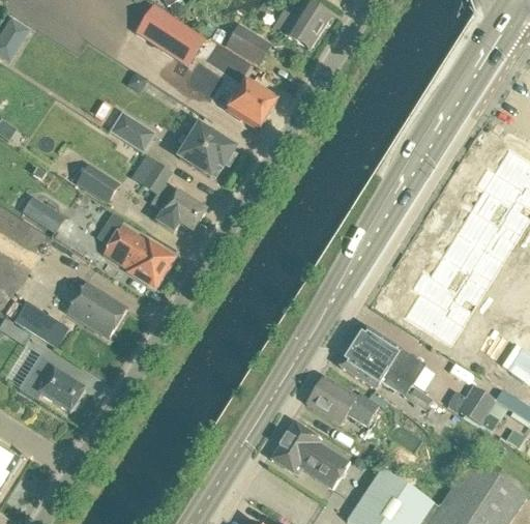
[(308,50),(331,15),(310,0),(305,0),(295,16),(283,7),(271,25),(308,50)]
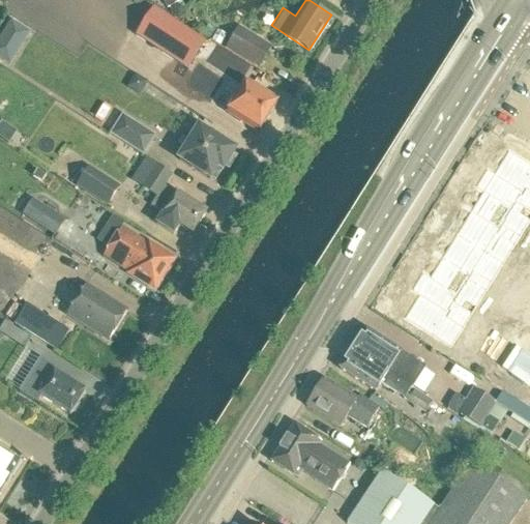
[(234,20),(240,7),(226,1),(221,13),(234,20)]
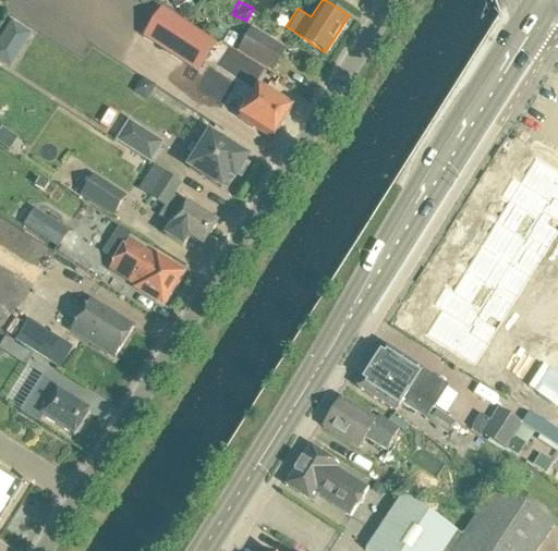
[(10,19),(0,34),(21,47),(31,32),(10,19)]
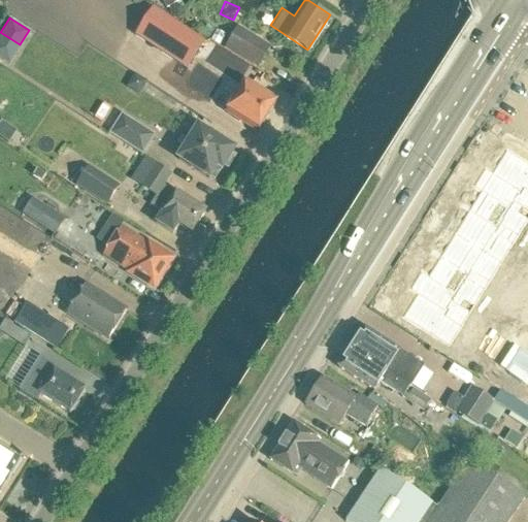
[(259,66),(273,42),(239,22),(225,44),(259,66)]
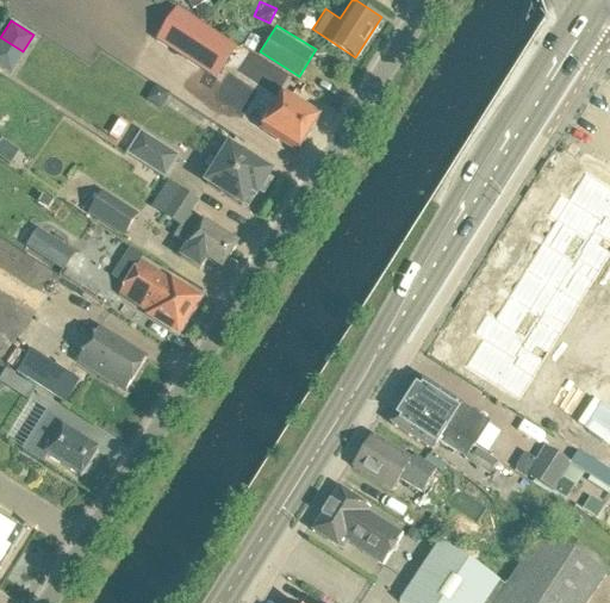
[(297,150),(321,114),(281,89),(259,126),(297,150)]
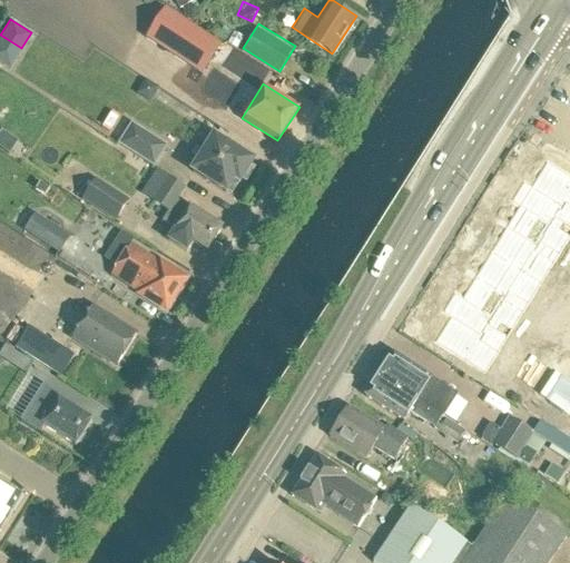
[(117,140),(154,164),(167,141),(130,118),(117,140)]
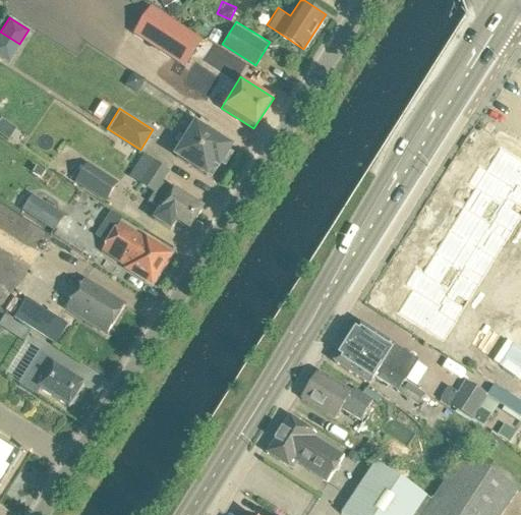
[(219,168),(233,147),(196,123),(174,157),(208,178),(216,166),(219,168)]
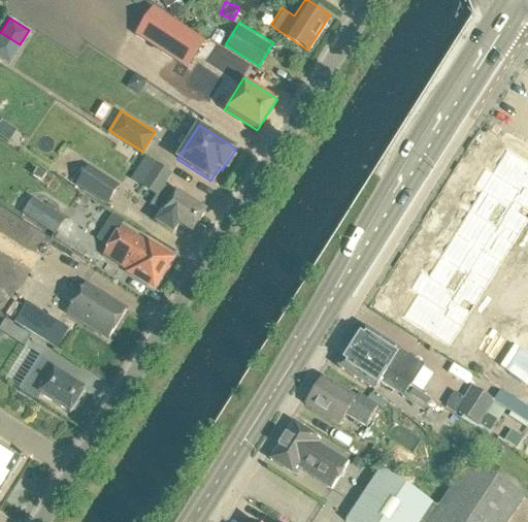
[(450,224),(504,257),(527,217),(527,159),(525,158),(527,152),(527,149),(510,138),(506,147),(492,169),(485,165),(450,224)]
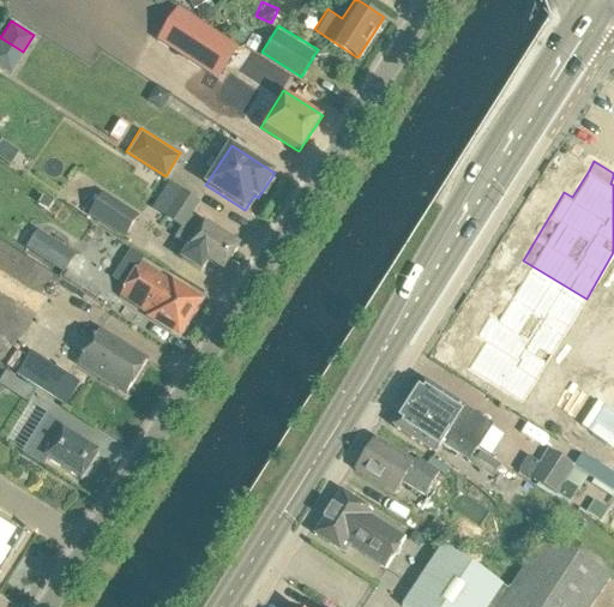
[(239,241),(204,218),(204,220),(191,211),(199,198),(181,187),(166,212),(181,222),(178,228),(191,236),(186,244),(179,253),(200,268),(208,258),(222,268),(239,241)]
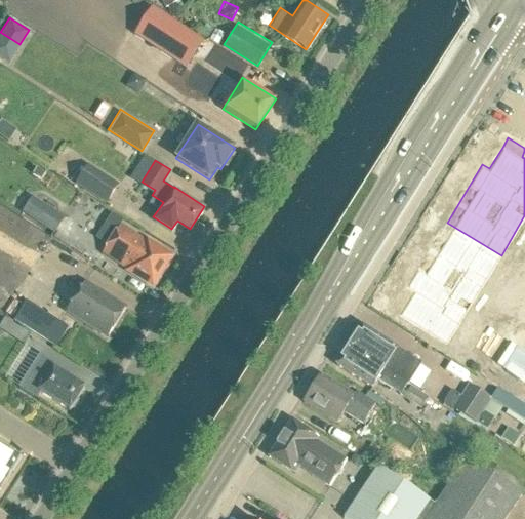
[(119,182),(88,161),(76,181),(107,200),(119,182)]
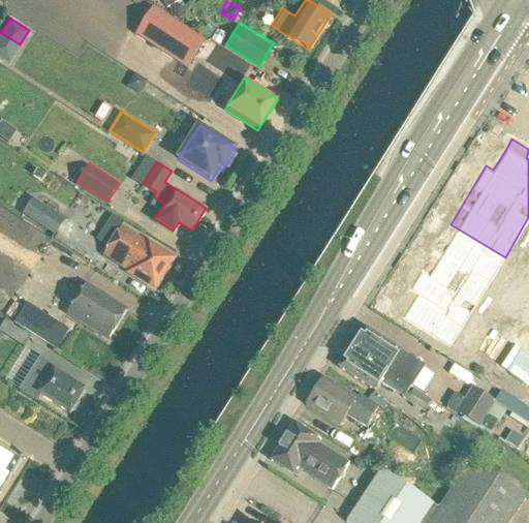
[(58,209),(33,193),(24,208),(54,226),(54,225),(50,222),(58,209)]
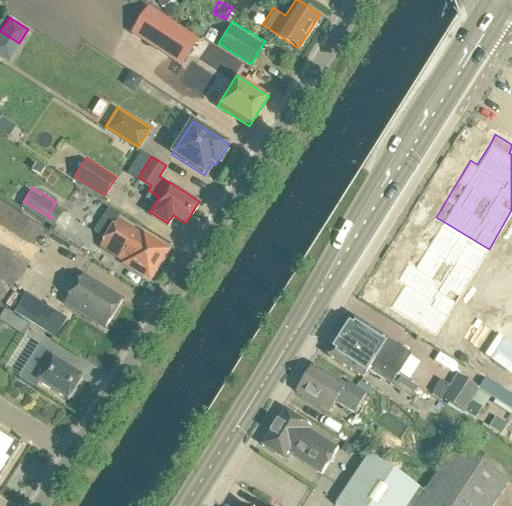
[(0,209),(25,223),(32,211),(0,194),(0,209)]
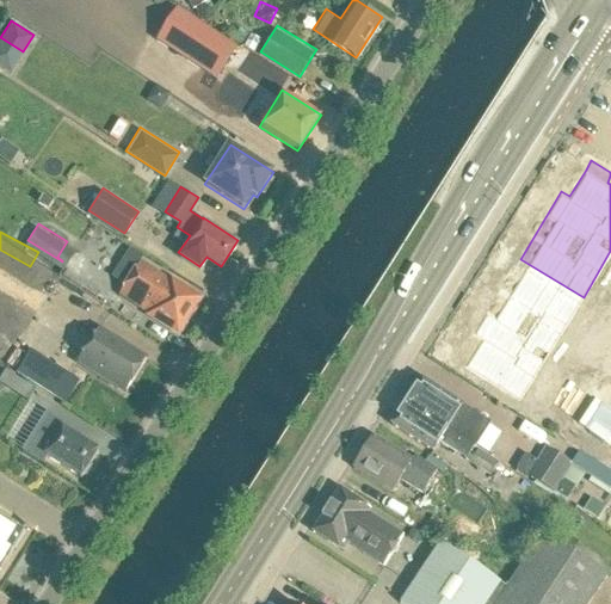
[(177,331),(199,295),(167,275),(168,275),(141,257),(117,291),(148,312),(177,331)]
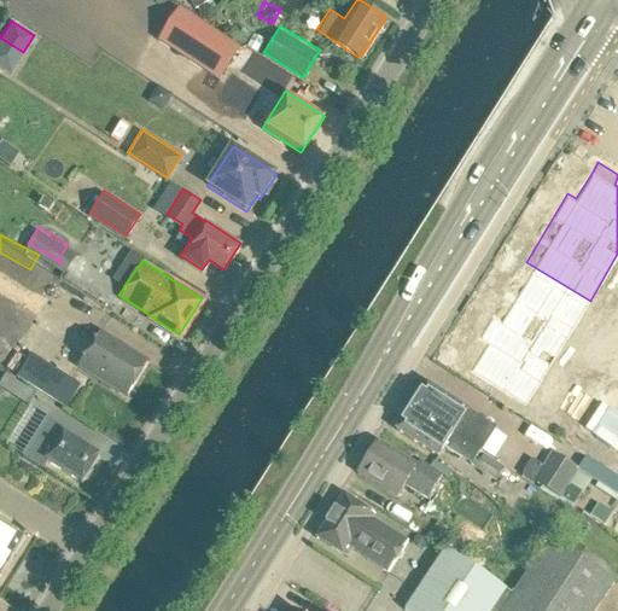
[(530,400),(590,301),(526,262),(466,361),(530,400)]
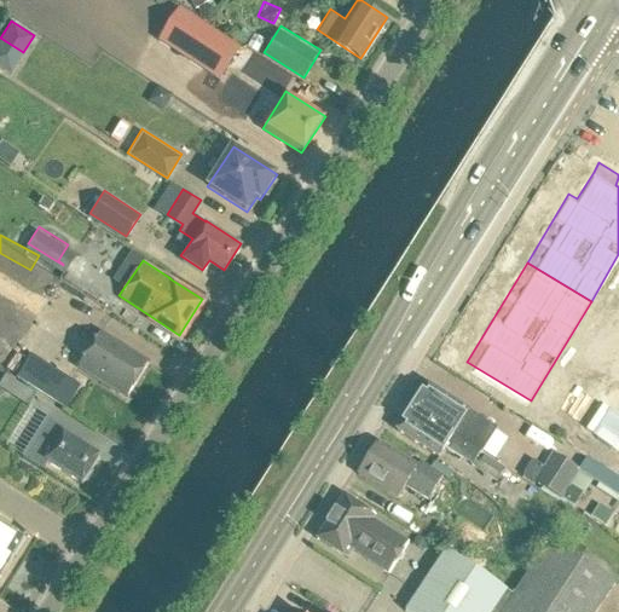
[(67,270),(63,276),(81,288),(85,281),(67,270)]
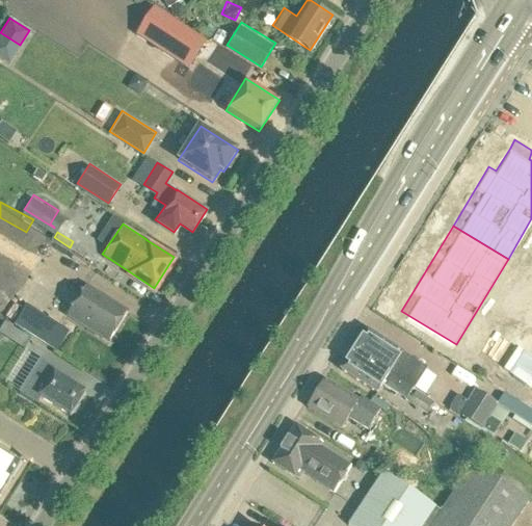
[(12,240),(7,251),(28,261),(33,252),(12,240)]
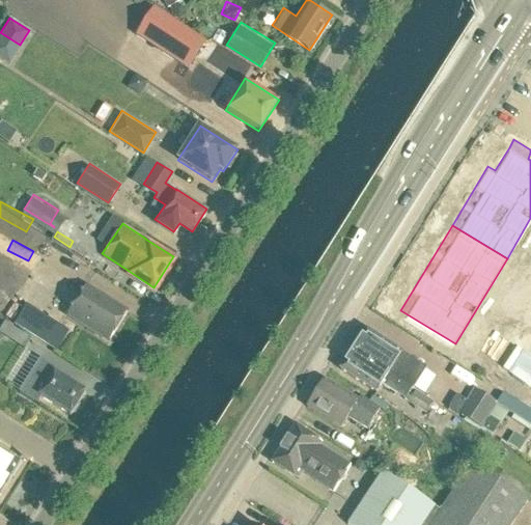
[(107,338),(126,309),(84,283),(65,311),(107,338)]
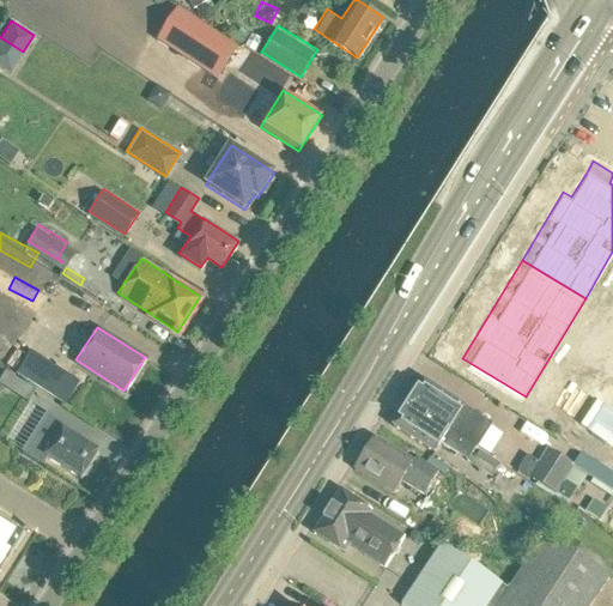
[(49,389),(64,368),(30,347),(17,369),(49,389)]
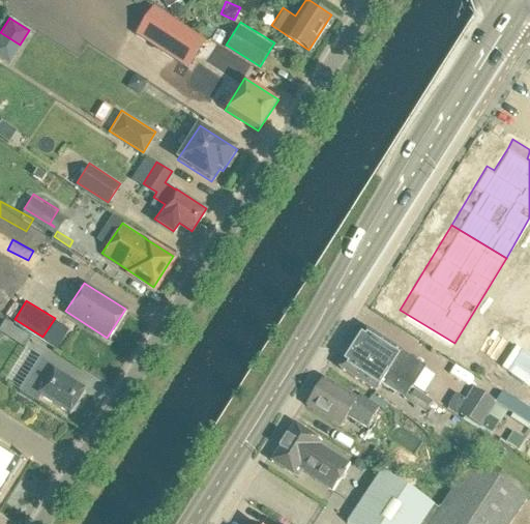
[(0,331),(22,345),(28,333),(2,318),(0,321),(0,331)]
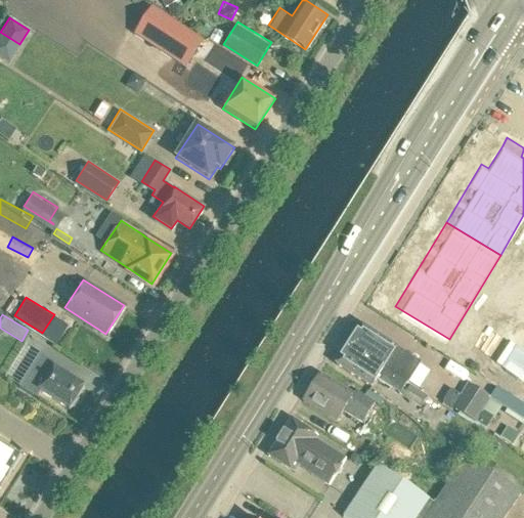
[(347,342),(407,380),(416,367),(393,352),(397,345),(360,321),(347,342)]
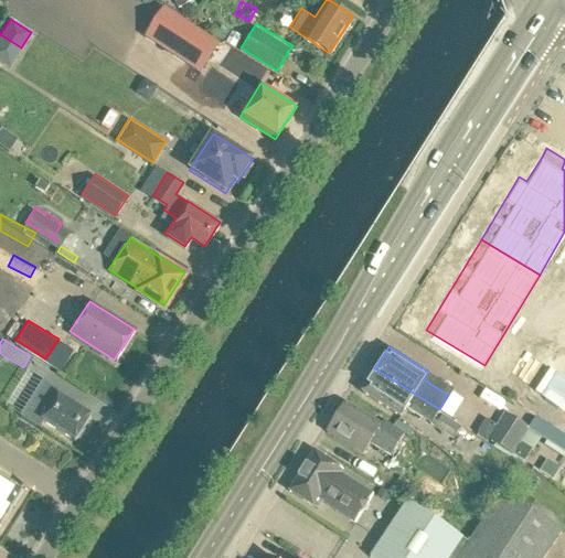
[(63,396),(72,383),(35,360),(14,394),(31,405),(38,395),(50,403),(41,417),(75,438),(91,414),(63,396)]
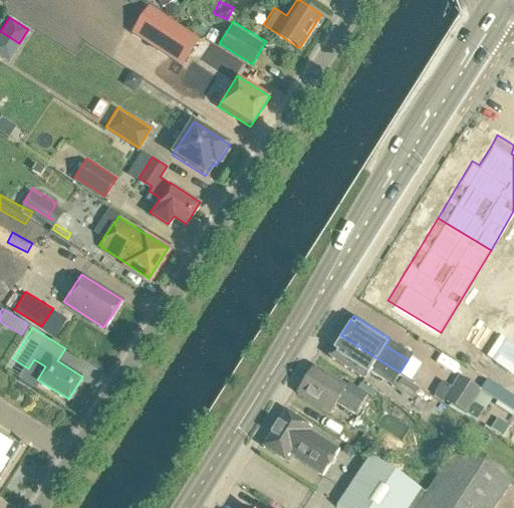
[(400,372),(340,335),(328,353),(364,376),(369,368),(414,397),(420,386),(400,372)]
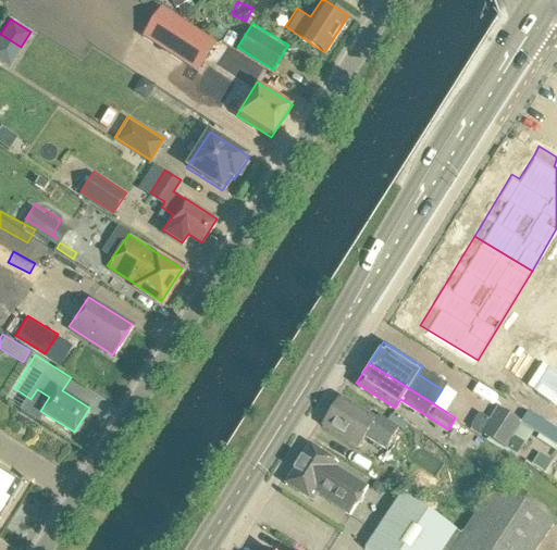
[(19,398),(8,394),(16,373),(0,365),(0,412),(10,417),(19,398)]
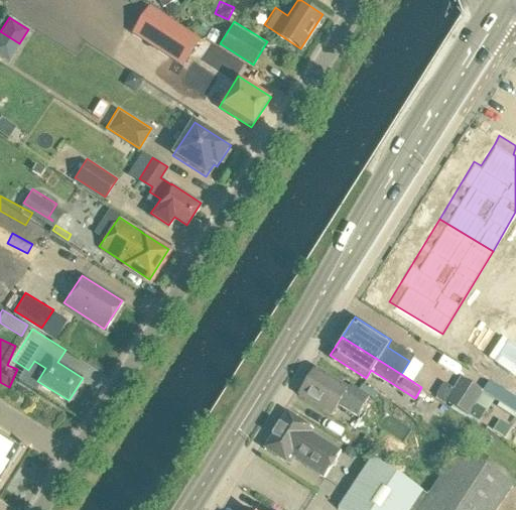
[(348,385),(314,365),(297,392),(331,412),(339,401),(357,413),(369,393),(351,381),(348,385)]
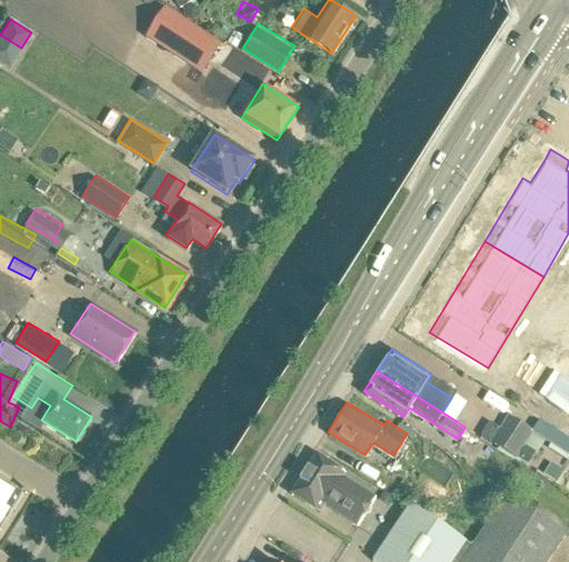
[(480,435),(493,443),(517,457),(525,442),(531,432),(533,429),(531,428),(510,415),(501,429),(488,421),(480,435)]
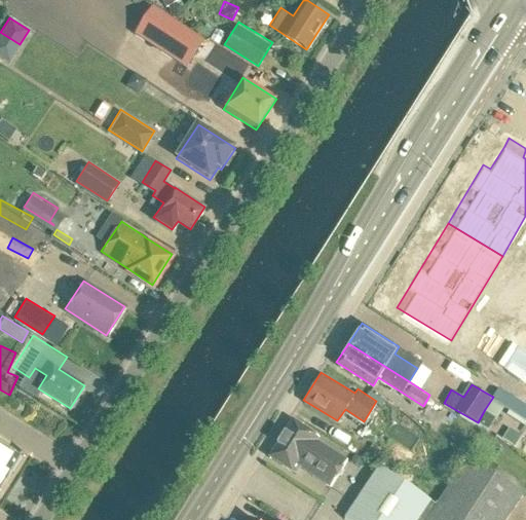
[(493,397),(491,400),(505,409),(525,421),(525,405),(496,386),(491,396),(493,397)]
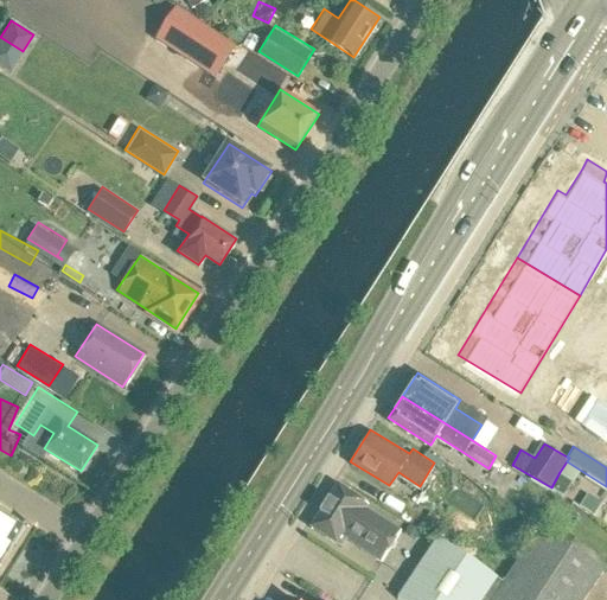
[(381,557),(400,528),(365,505),(368,500),(337,482),(310,524),(336,541),(340,533),(381,557)]
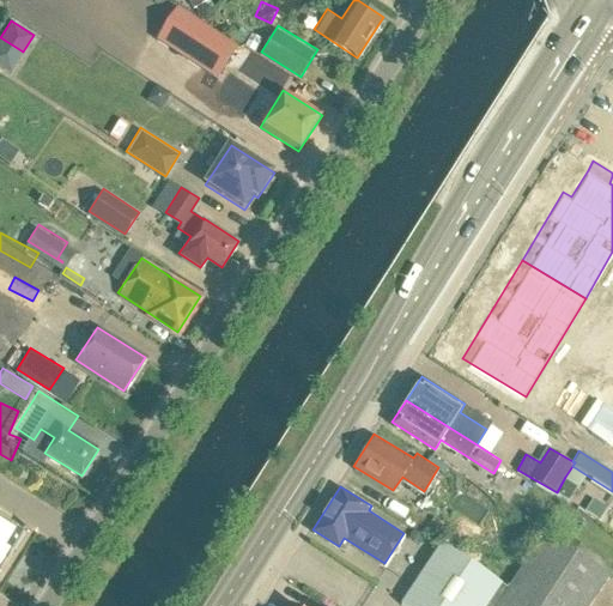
[(564,523),(570,510),(541,498),(536,511),(564,523)]
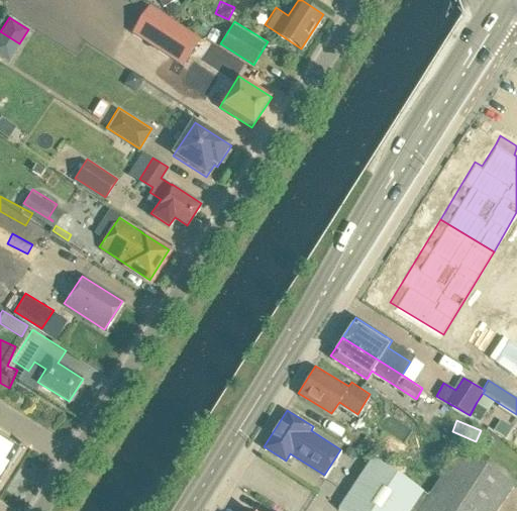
[(0,478),(12,460),(11,458),(20,444),(0,431),(0,478)]
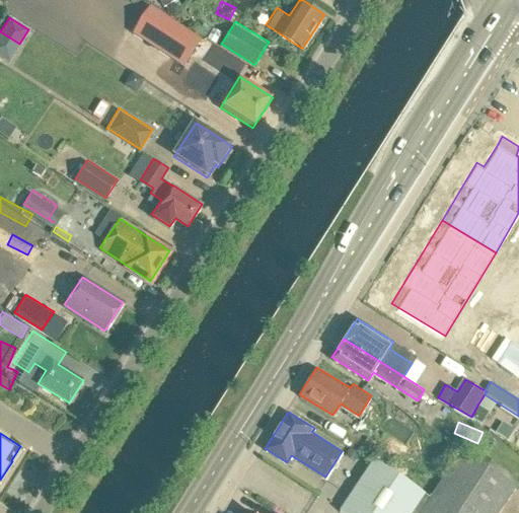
[(350,445),(345,452),(355,458),(359,451),(350,445)]
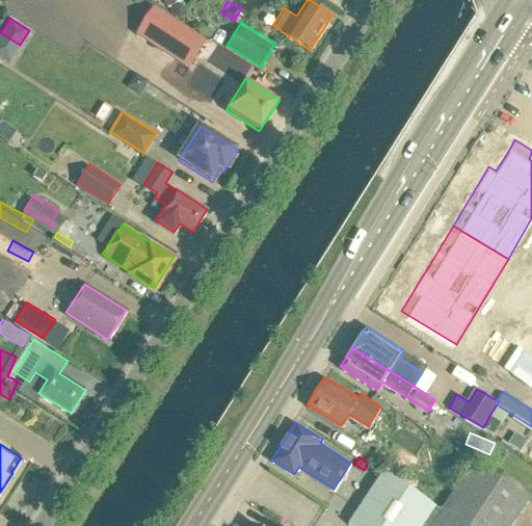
[(382,469),(347,522),(352,525),(510,525),(530,497),(473,459),(441,508),(382,469)]
